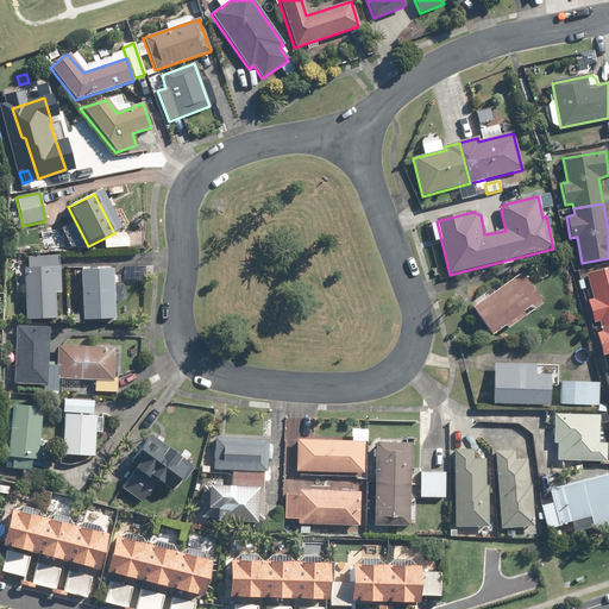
[(60,294),(58,268),(23,269),(25,321),(54,320),(54,294),(60,294)]
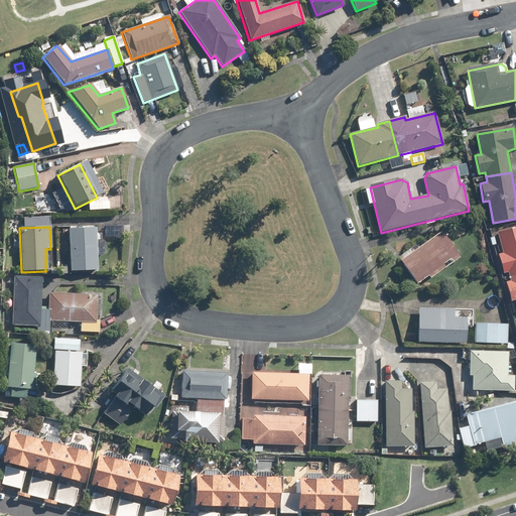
[(122,227),(104,227),(104,238),(122,238),(122,227)]
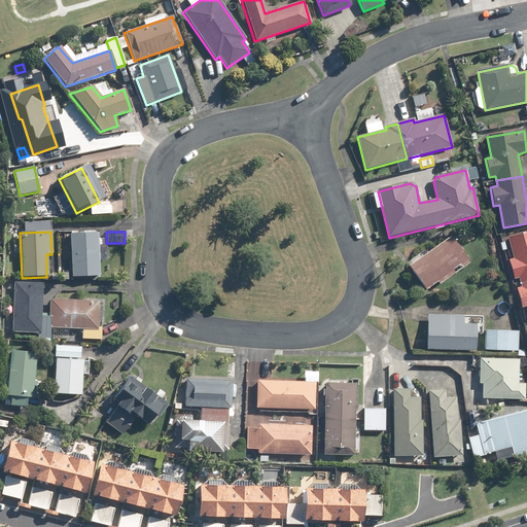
[(69,235),(71,277),(99,276),(97,233),(69,235)]
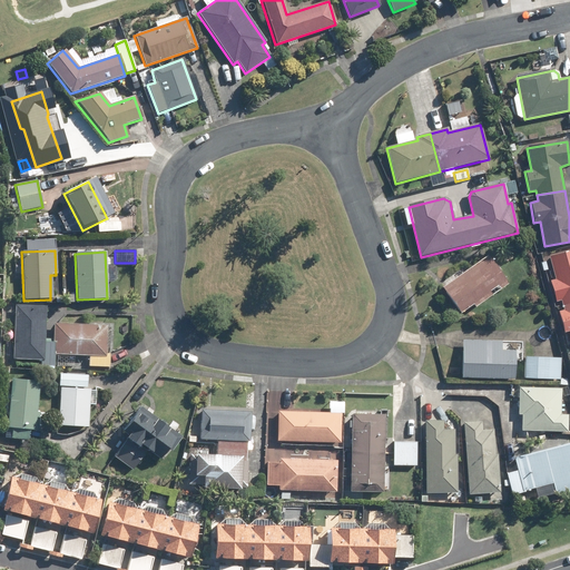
[(569,301),(569,252),(549,257),(556,281),(550,282),(556,301),(560,300),(561,304),(569,301)]
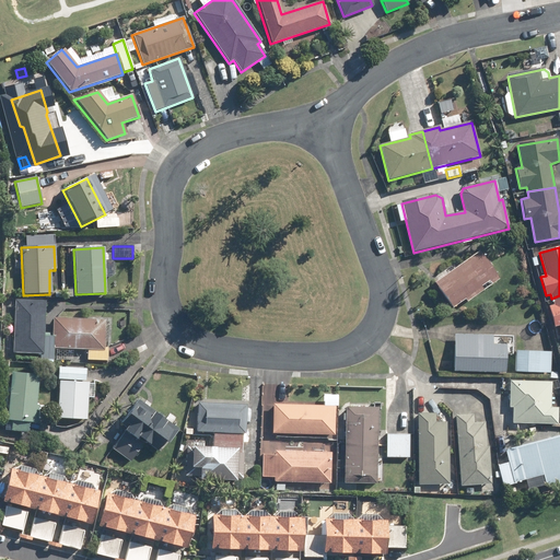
[(478,253),(434,284),(452,308),(464,300),(466,303),(483,291),(480,287),(488,281),(491,286),(498,280),(478,253)]
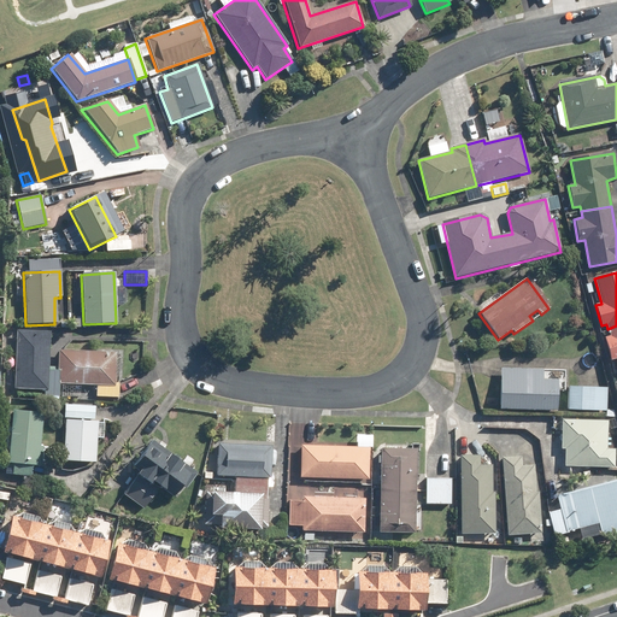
[(616,325),(607,329),(610,338),(604,339),(610,360),(616,359),(616,363),(616,325)]
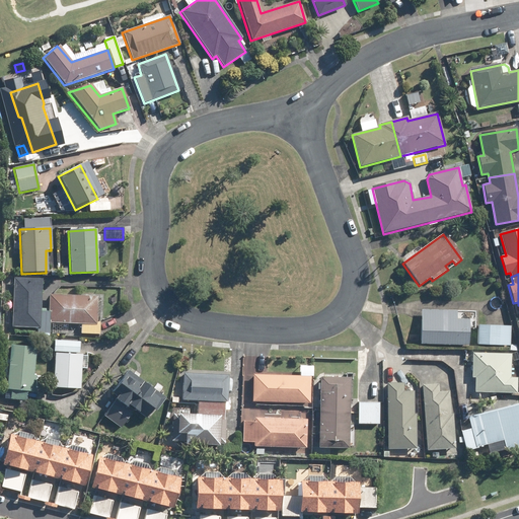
[(40,328),(42,280),(13,279),(11,328),(40,328)]
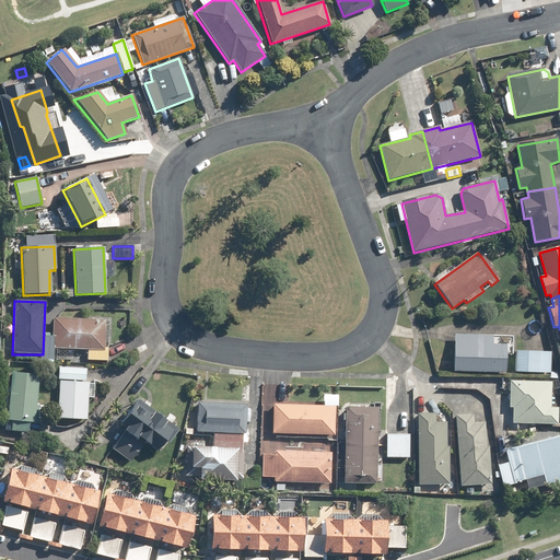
[(104,350),(105,321),(53,318),(51,348),(104,350)]
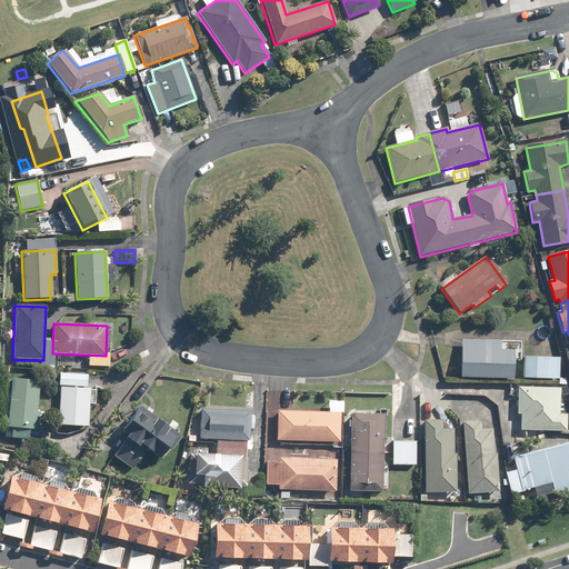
[(499,351),(499,342),(462,341),(461,378),(511,380),(512,352),(499,351)]
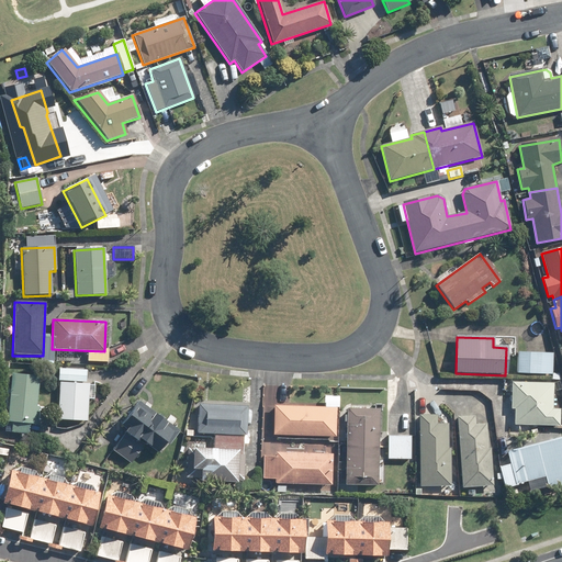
[(517,374),(552,374),(552,355),(517,353),(517,374)]
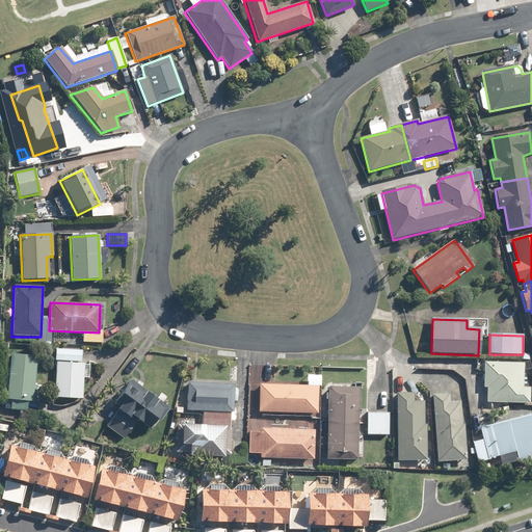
[(55,349),(55,362),(81,363),(81,351),(55,349)]
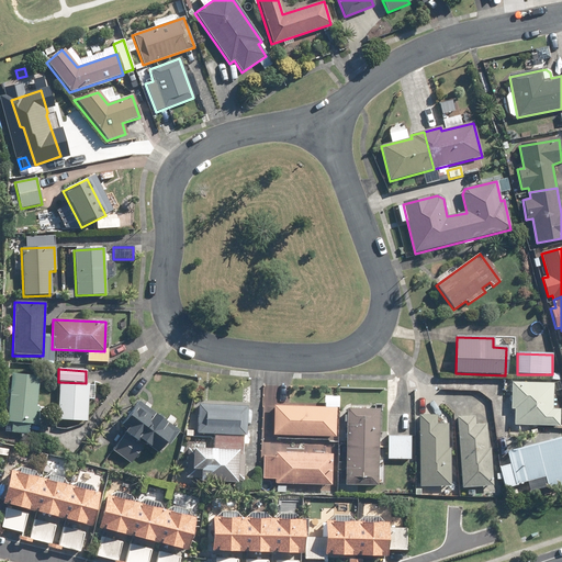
[(27,425),(33,426),(37,378),(10,375),(6,423),(11,423),(10,433),(27,435),(27,425)]
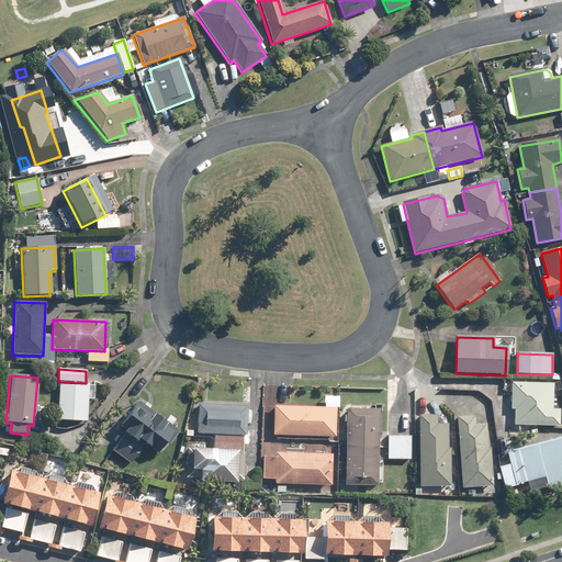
[(58,383),(57,420),(87,422),(88,384),(58,383)]
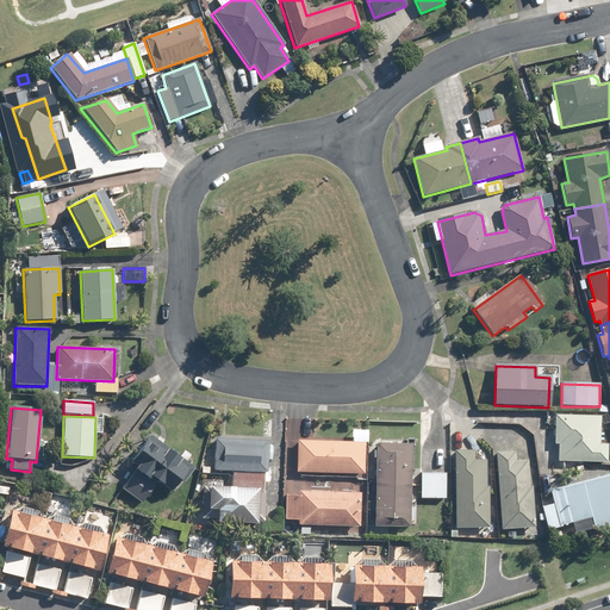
[(558,444),(558,462),(608,464),(608,444),(598,444),(599,418),(554,417),(554,444),(558,444)]
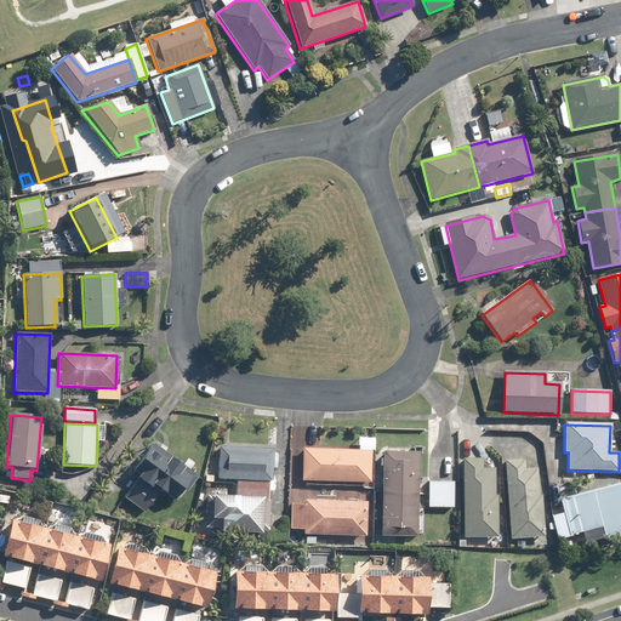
[(138,478),(123,499),(143,514),(159,493),(172,502),(181,491),(184,495),(198,477),(153,445),(132,473),(138,478)]
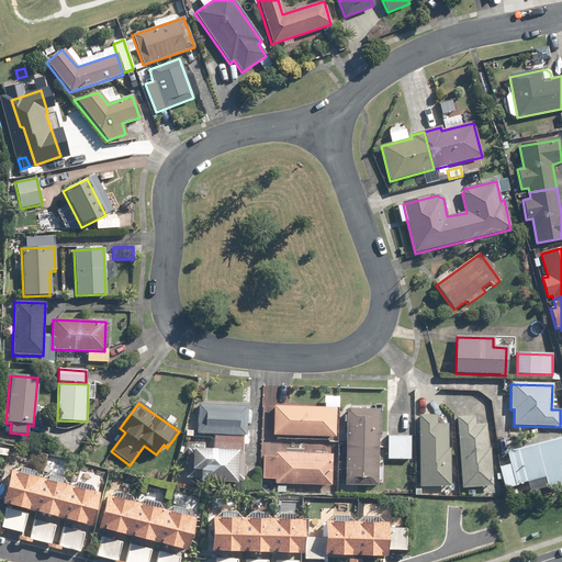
[(245,437),(246,407),(198,405),(197,434),(213,435),(213,451),(242,452),(243,437),(245,437)]
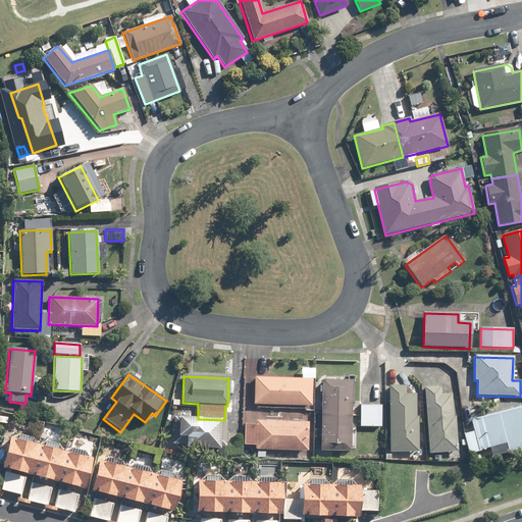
[(254,378),(253,405),(311,407),(312,380),(254,378)]
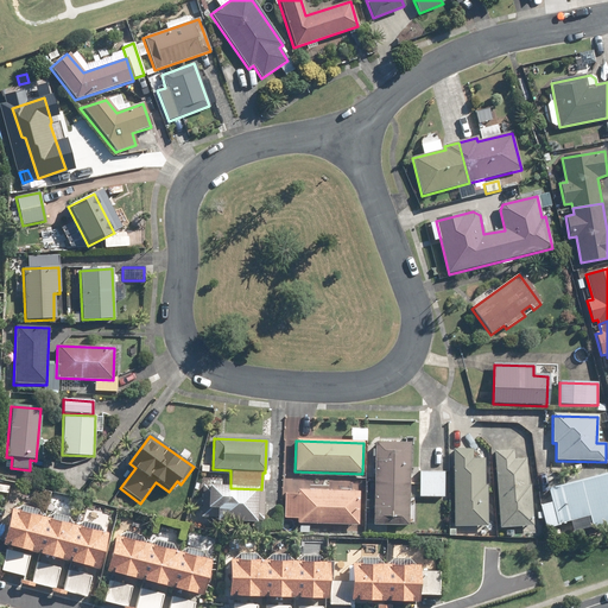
[(374,444),(373,526),(407,527),(409,445),(374,444)]
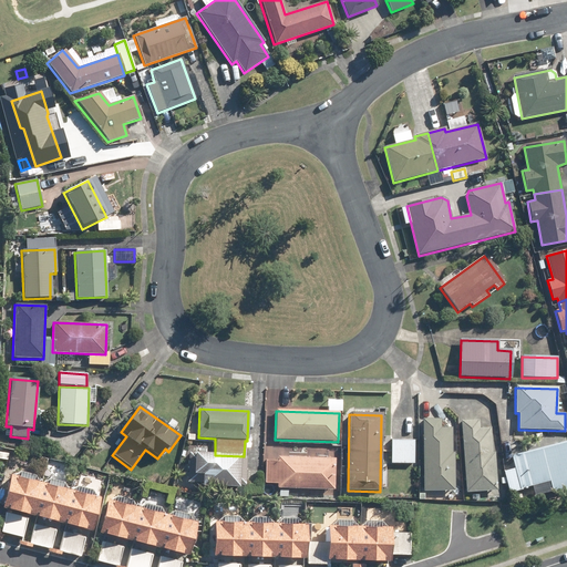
[(422,420),(423,492),(454,492),(454,454),(451,454),(451,429),(441,429),(441,420),(422,420)]
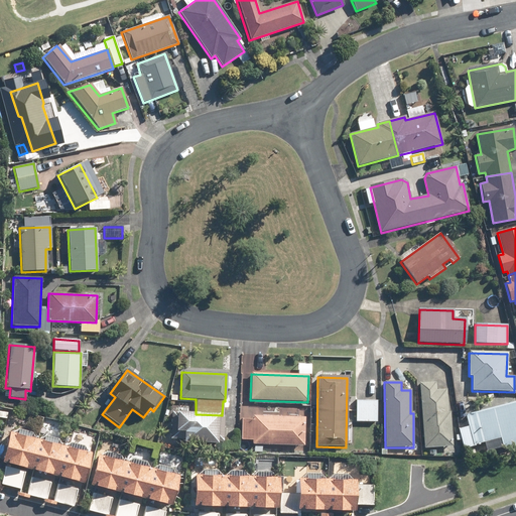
[(419,384),(424,448),(453,446),(449,413),(447,413),(446,390),(436,391),(435,382),(419,384)]
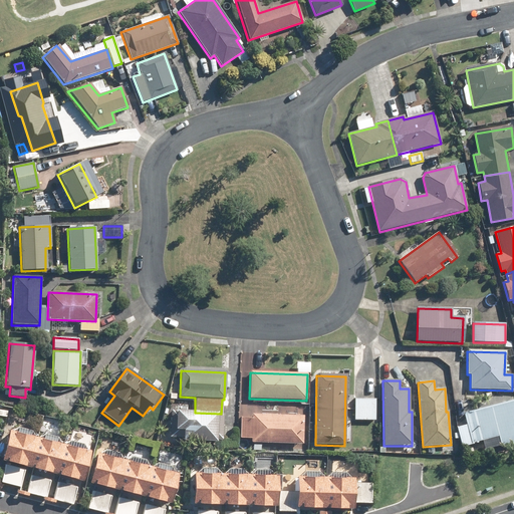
[(355,400),(354,421),(374,421),(375,401),(355,400)]
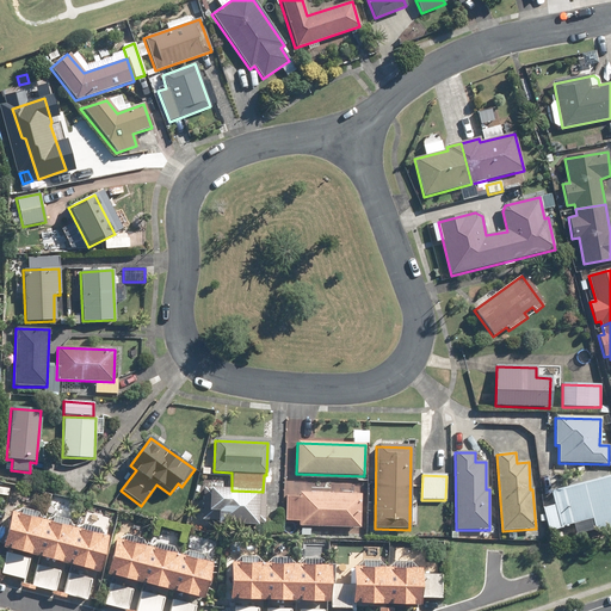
[(610,477),(550,492),(554,507),(543,510),(548,531),(592,520),(594,531),(610,526),(610,477)]
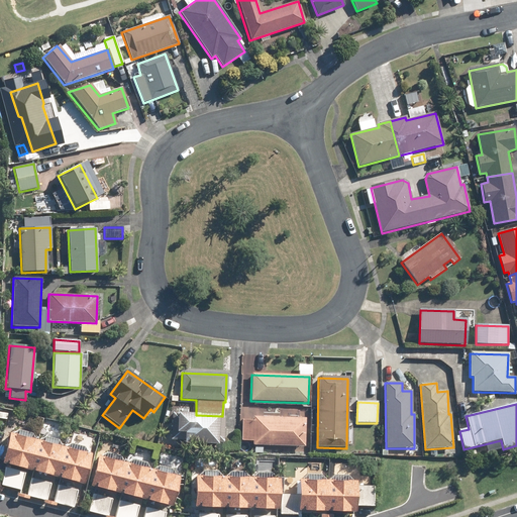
[(172,415),(171,440),(184,440),(184,445),(216,445),(216,442),(223,442),(224,420),(217,420),(217,416),(172,415)]
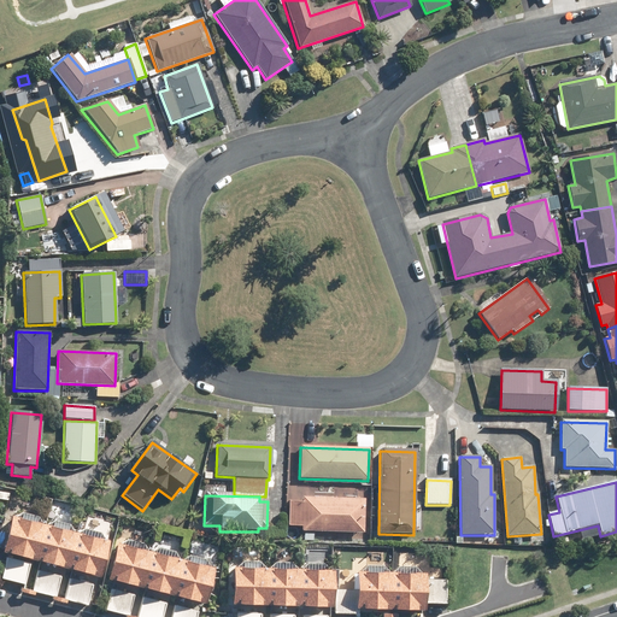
[(287,526),(300,527),(299,532),(363,534),(364,500),(303,498),(303,504),(288,503),(287,526)]
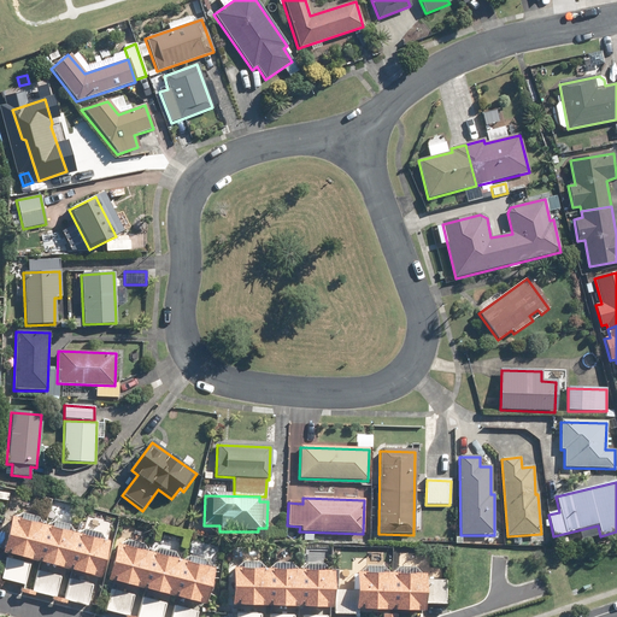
[(12,519),(3,554),(35,563),(45,528),(43,528),(37,518),(22,515),(12,519)]
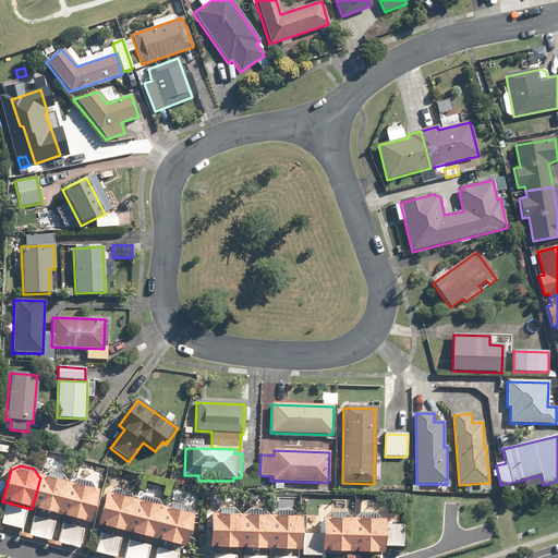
[(40,477),(32,509),(59,517),(69,484),(67,484),(62,475),(51,472),(41,477),(40,477)]
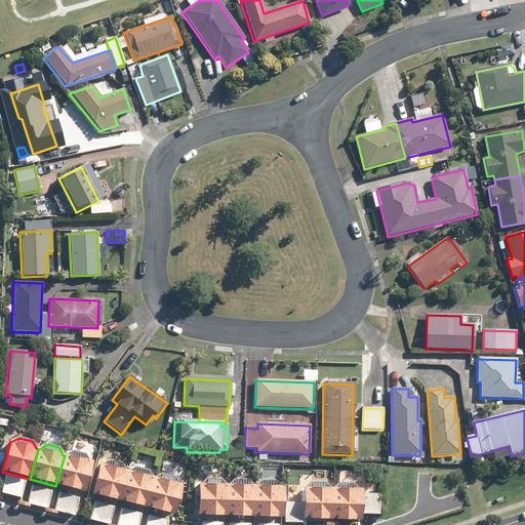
[(55,486),(83,493),(91,461),(88,461),(85,454),(74,451),(66,456),(65,455),(55,486)]
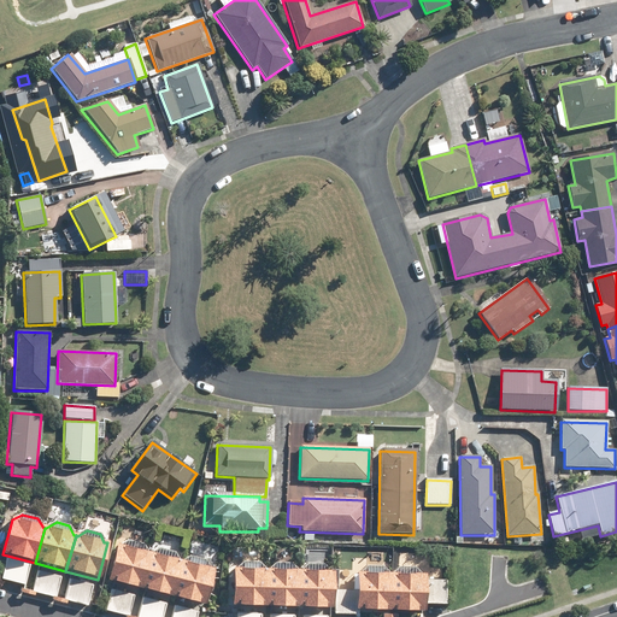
[(115,545),(106,580),(141,589),(151,553),(148,553),(144,545),(127,540),(117,546),(115,545)]
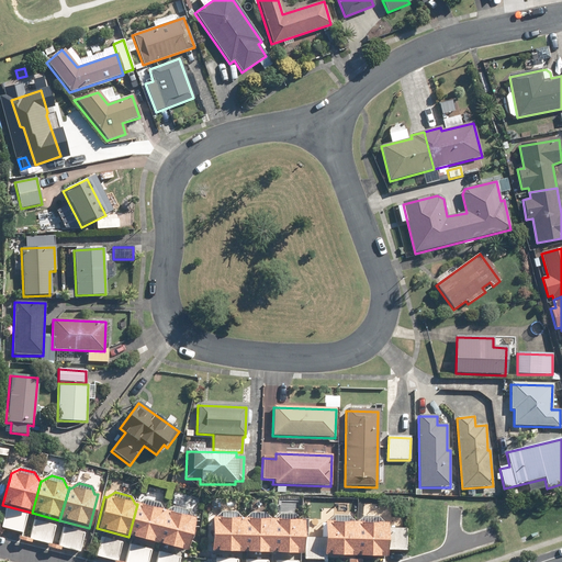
[(137,504),(128,537),(156,544),(165,512),(164,510),(158,502),(148,499),(138,505),(137,504)]
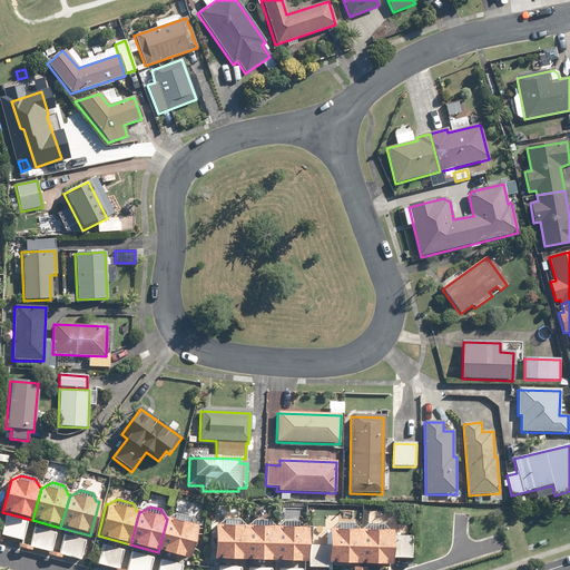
[(158,552),(187,560),(196,526),(194,524),(189,518),(177,514),(168,519),(167,519),(158,552)]
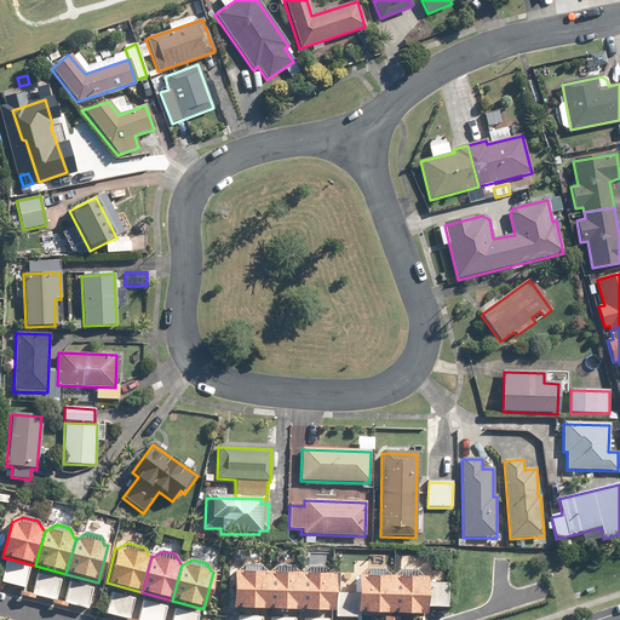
[(28,569),(5,562),(0,580),(0,583),(23,589),(28,569)]
